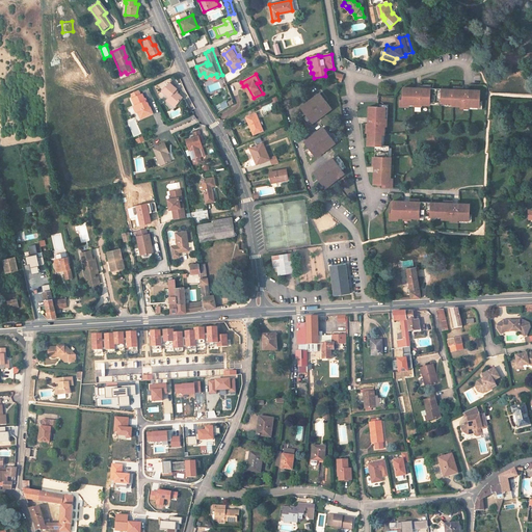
[(175,108),(181,101),(173,94),(176,91),(168,85),(161,92),(168,99),(166,101),(175,108)]
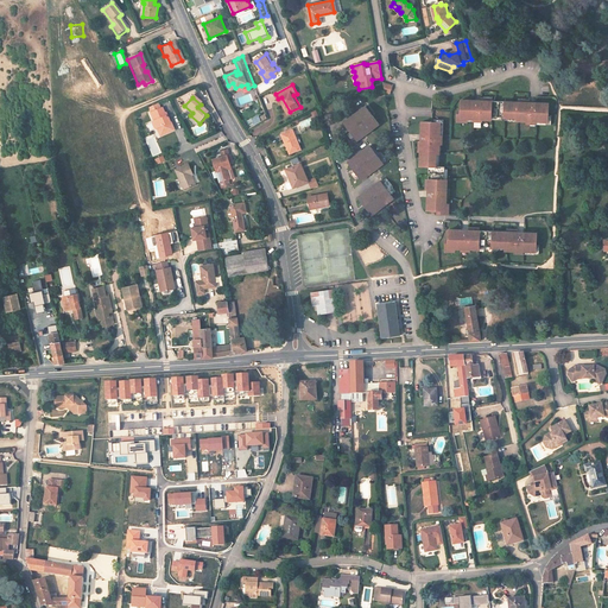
[(489,119),(502,120),(517,120),(515,124),(536,124),(549,125),(549,106),(530,105),(518,105),(491,103),(480,103),(458,102),(458,113),(457,121),(489,122),(489,119)]
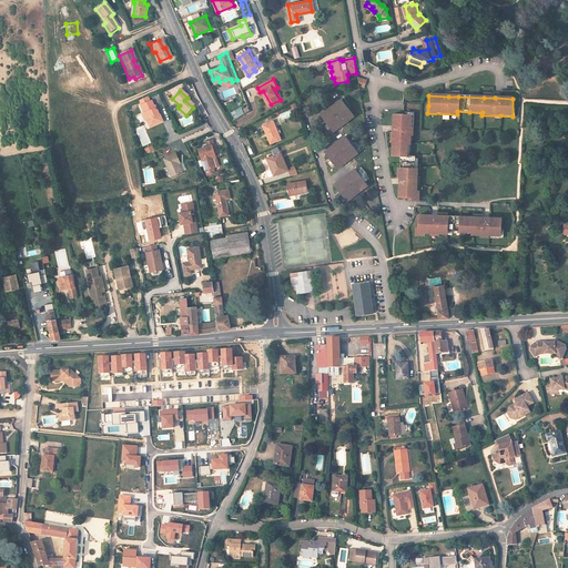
[(356,111),(344,97),(325,110),(338,125),(356,111)]
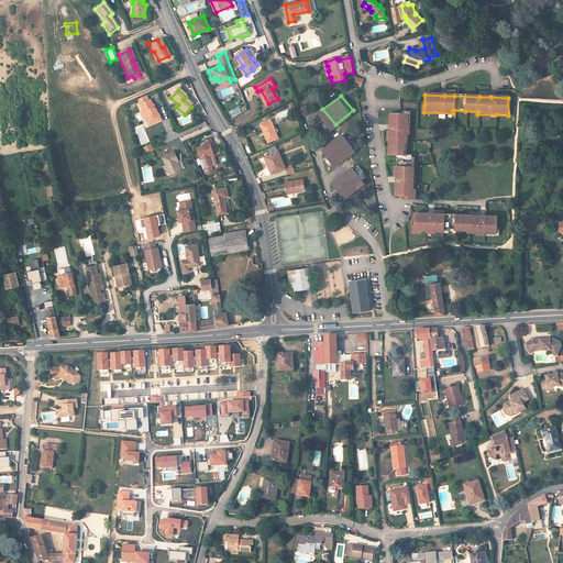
[(158,118),(154,109),(153,108),(150,100),(147,100),(143,102),(141,98),(138,99),(140,103),(139,105),(142,113),(141,113),(143,119),(144,119),(146,123),(158,118)]
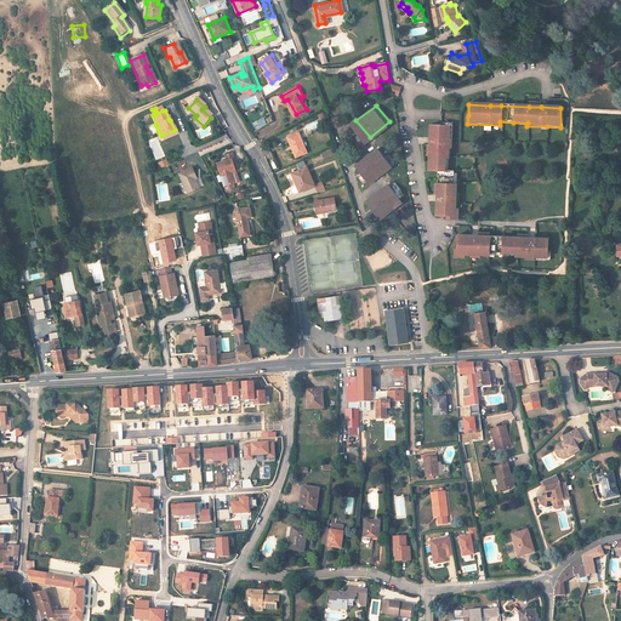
[(204,126),(194,118),(193,120),(201,127),(204,126)]
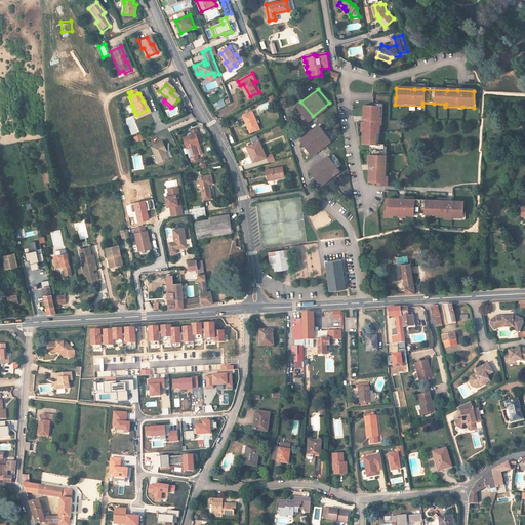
[(269,102),(257,106),(259,112),(271,108),(269,102)]
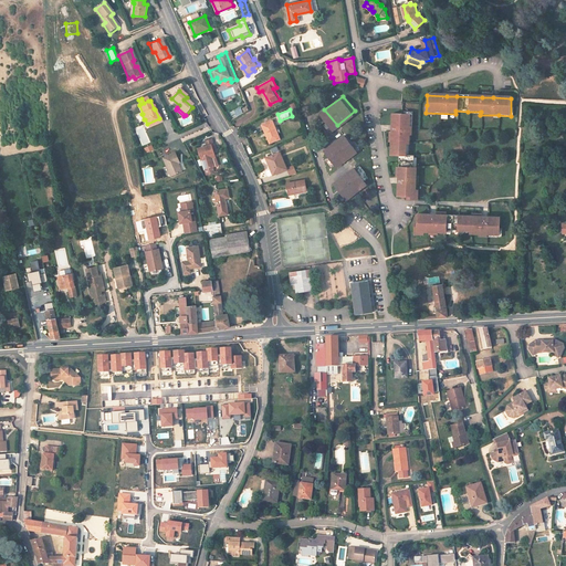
[(513,118),(513,109),(511,109),(511,116),(499,115),(499,118),(513,118)]
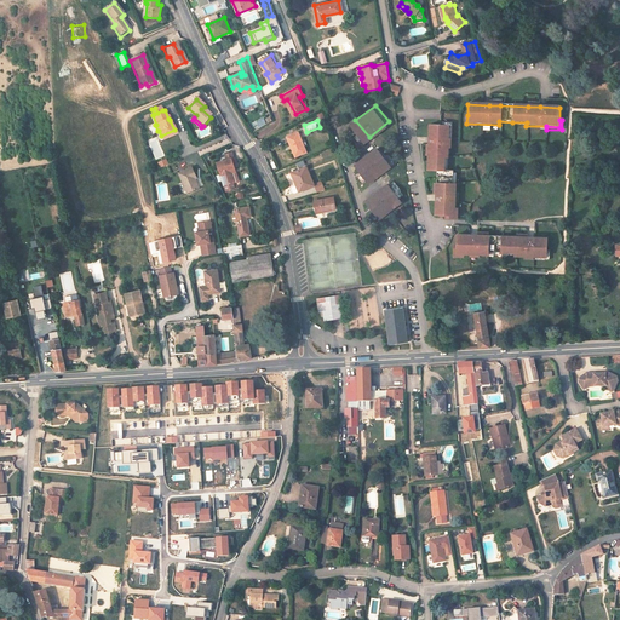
[(451,142),(451,125),(441,125),(441,127),(447,127),(447,141),(451,142)]
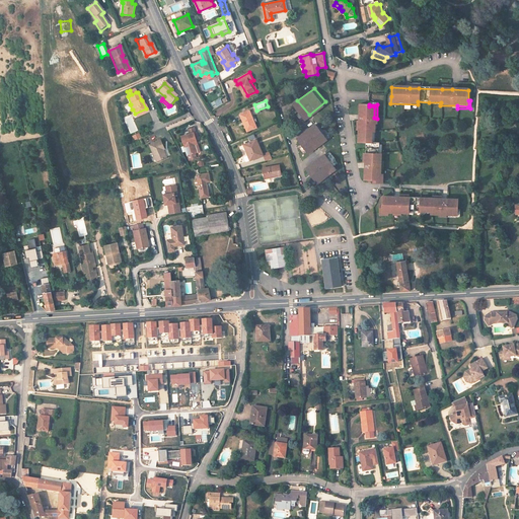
[(374,118),(374,106),(369,106),(358,106),(358,123),(357,132),(357,144),(364,144),(364,156),(364,165),(363,182),(379,182),(379,172),(380,163),(380,156),(378,155),(378,145),(373,144),(370,144),(371,133),(373,133),(374,118)]
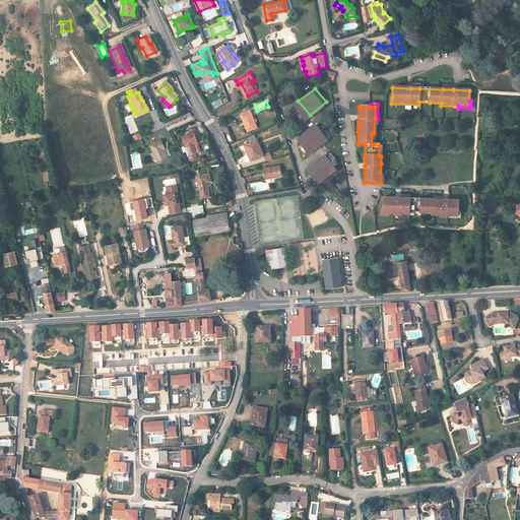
[(259,123),(252,108),(243,112),(250,127),(259,123)]
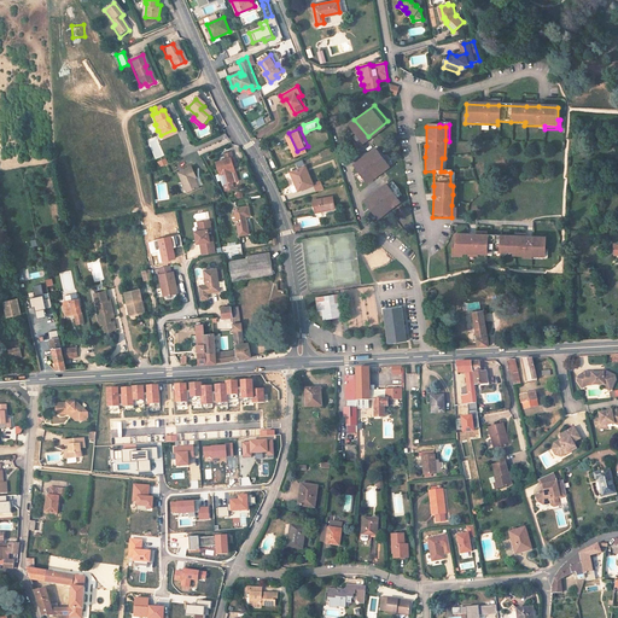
[(373,179),(395,162),(380,144),(359,161),(373,179)]
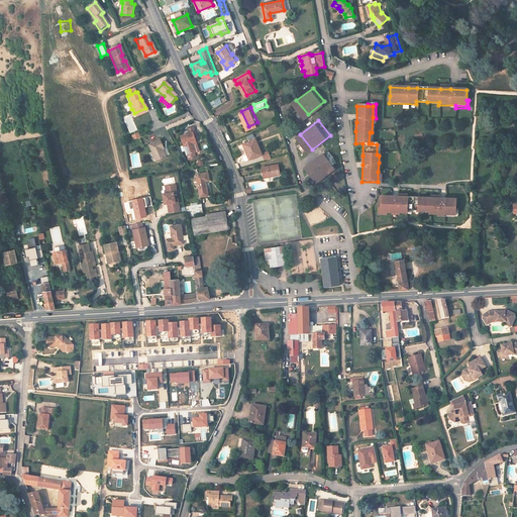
[(196,159),(191,141),(197,139),(195,132),(197,132),(196,126),(188,129),(189,134),(180,136),(188,162),(196,159)]
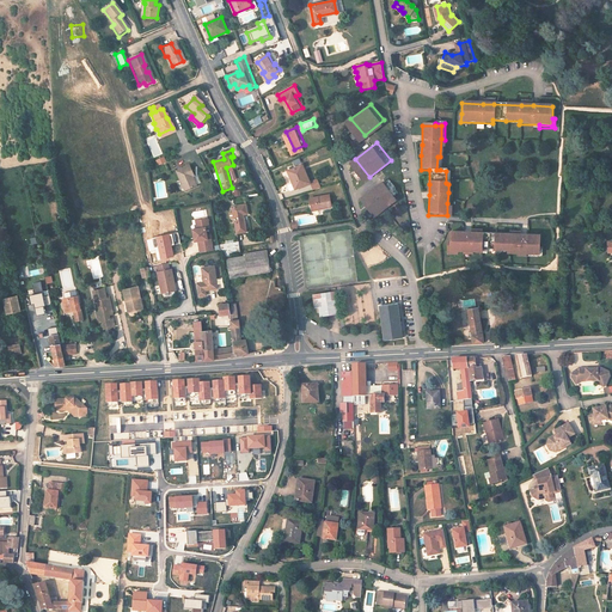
[(191,179),(195,178),(190,166),(176,172),(184,193),(195,188),(191,179)]
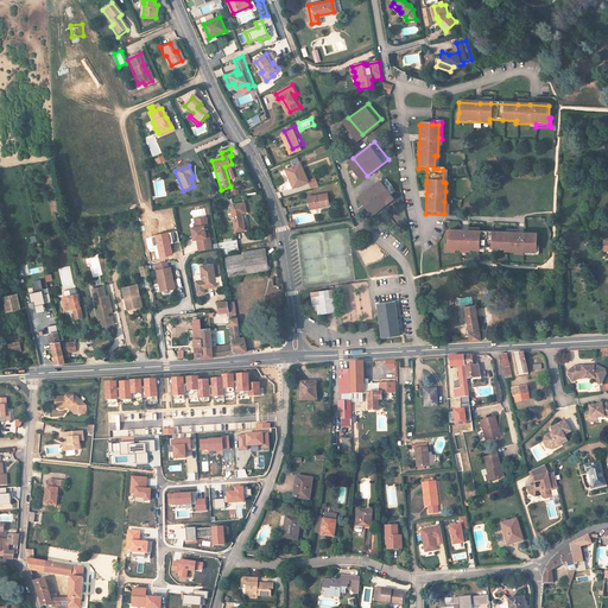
[(309,183),(302,166),(291,170),(293,176),(291,177),(296,189),(309,183)]
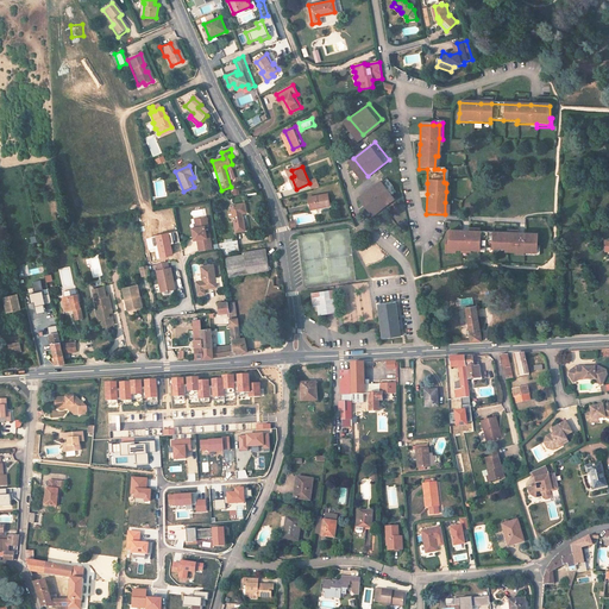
[(374,219),(395,202),(381,184),(360,201),(374,219)]
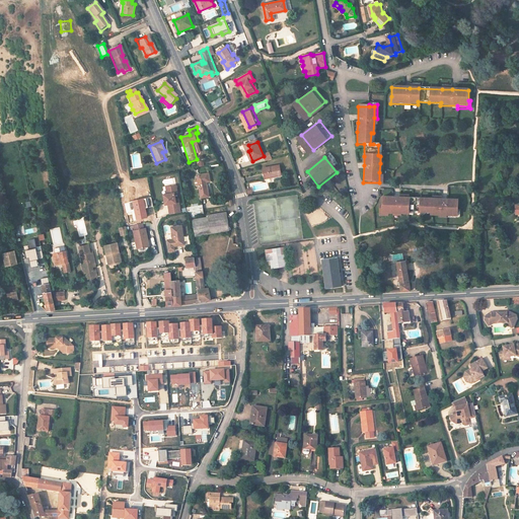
[(282,176),(280,166),(265,168),(267,178),(282,176)]
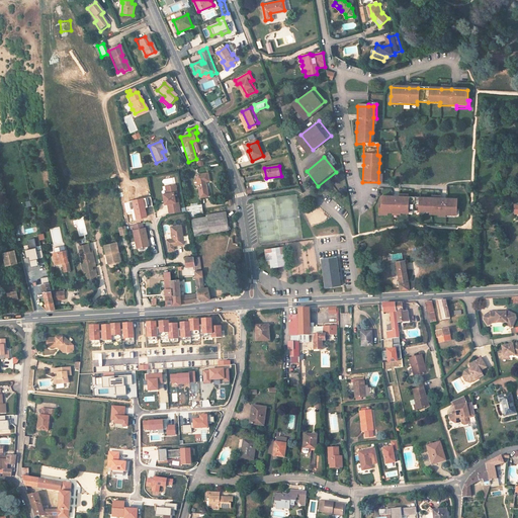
[(207,183),(210,182),(208,173),(197,175),(201,198),(210,196),(207,183)]
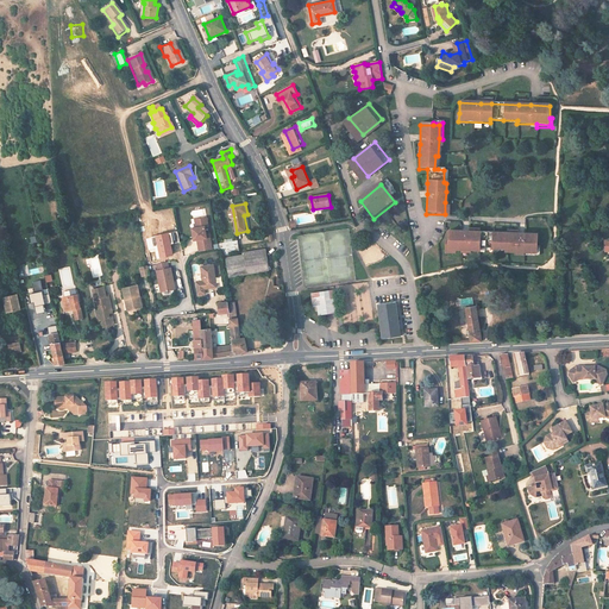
[(195,230),(192,230),(193,243),(198,242),(199,252),(213,250),(209,233),(205,233),(203,228),(207,227),(205,219),(194,220),(195,230)]
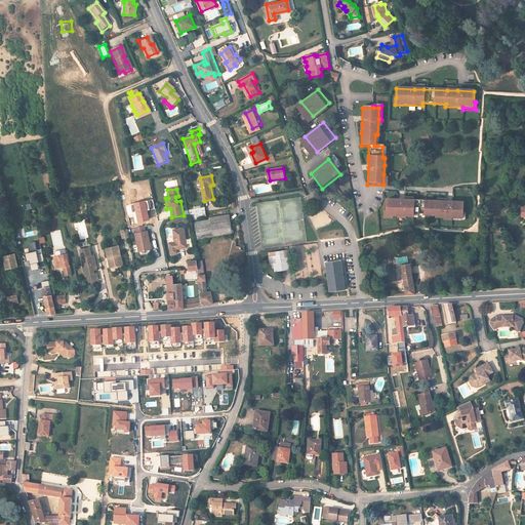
[(388,207),(388,214),(415,215),(415,212),(427,212),(438,213),(438,215),(466,217),(467,200),(449,200),(444,200),(440,199),(416,199),(412,198),(407,198),(389,198),(388,207)]
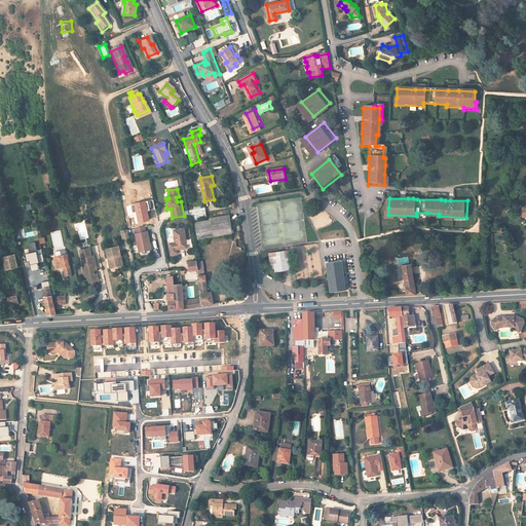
[(149,211),(148,201),(135,204),(139,223),(149,221),(147,211),(149,211)]
